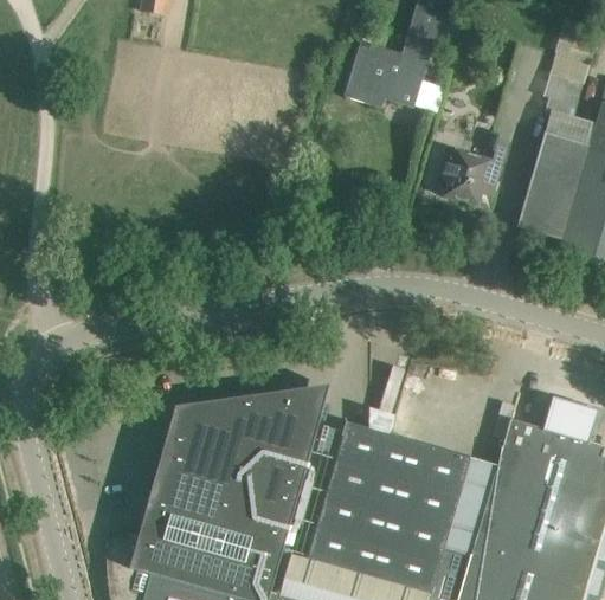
[(143,0),(142,7),(168,11),(169,0),(143,0)]
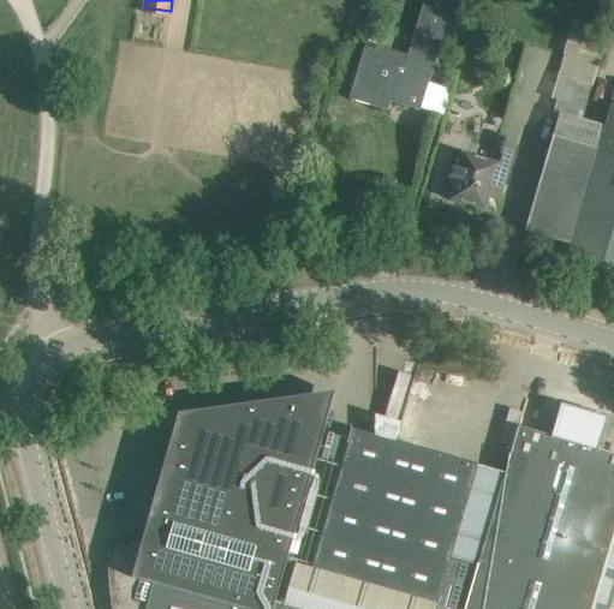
[(406,51),(364,39),(356,71),(349,94),(387,106),(392,91),(399,94),(398,99),(419,106),(427,83),(448,0),(421,0),(416,18),(406,51)]
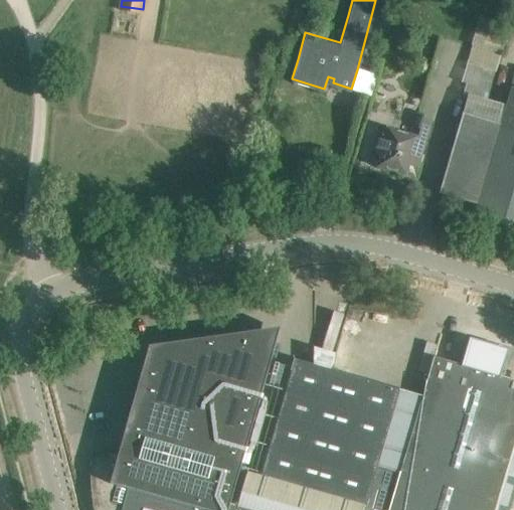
[(513,68),(504,102),(488,98),(467,93),(444,171),(438,191),(478,202),(476,209),(513,220),(513,68)]
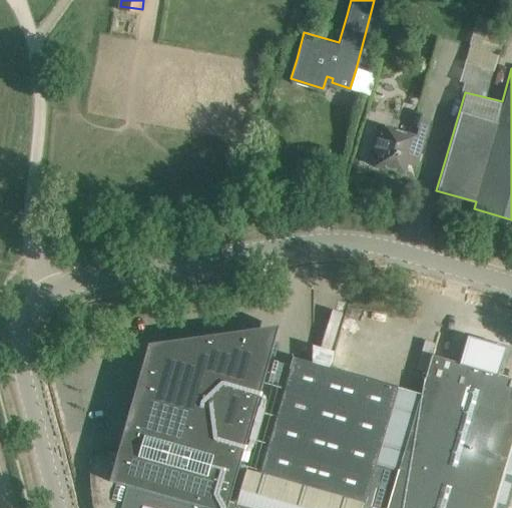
[(408,132),(377,122),(370,149),(379,151),(376,163),(404,171),(408,160),(416,162),(430,116),(414,111),(408,132)]
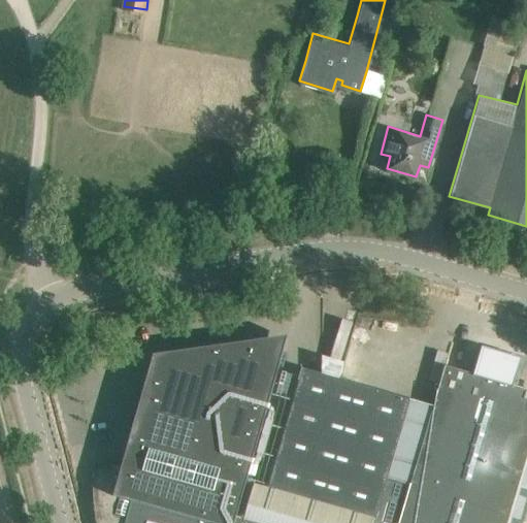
[(275,522),(268,485),(255,481),(255,479),(242,476),(252,444),(256,445),(288,334),(153,353),(122,463),(112,460),(105,460),(98,463),(94,469),(92,477),(94,505),(93,505),(93,508),(94,507),(96,522),(95,522),(275,522)]
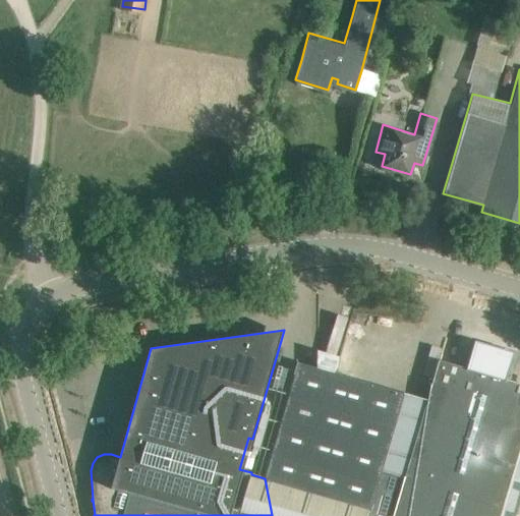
[(427,399),(298,361),(265,478),(272,515),(515,515),(519,502),(519,382),(440,358),(427,399)]
